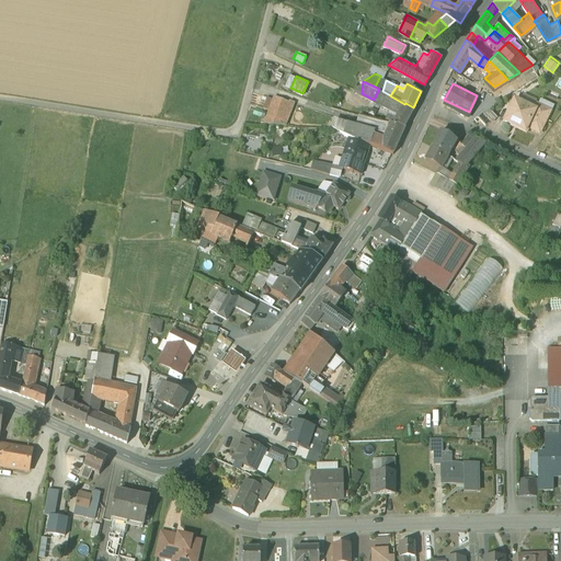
[(380,90),(379,89),(374,100),(396,110),(388,105),(391,96),(390,95),(382,91),(380,90)]
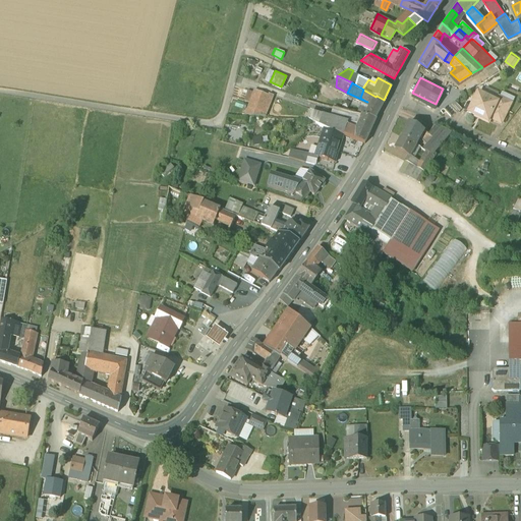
[(252,90),(247,88),(244,98),(249,100),(252,90)]
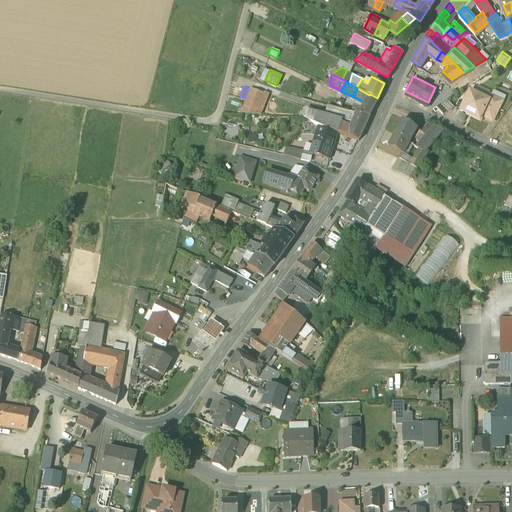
[(361,100),(364,101),(361,106),(358,111),(369,114),(377,98),(370,94),(369,95),(357,88),(354,96),(361,100)]
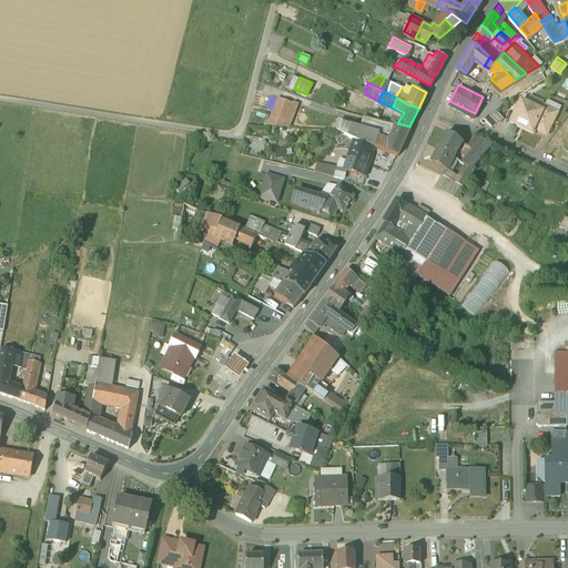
[(541,107),(521,98),(510,119),(531,129),(534,124),(543,107),(541,107)]
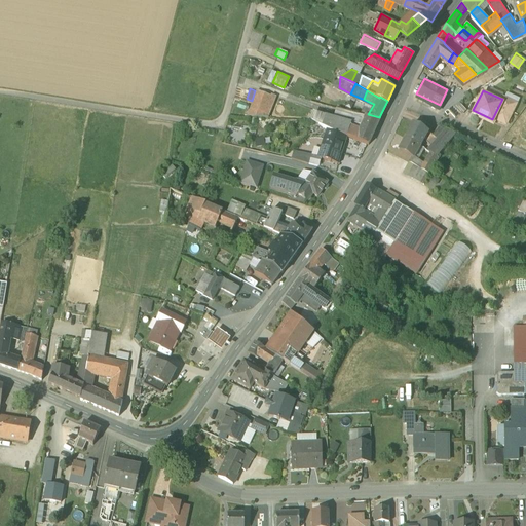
[(270,96),(257,91),(249,114),(268,115),(275,95),(271,94),(270,96)]
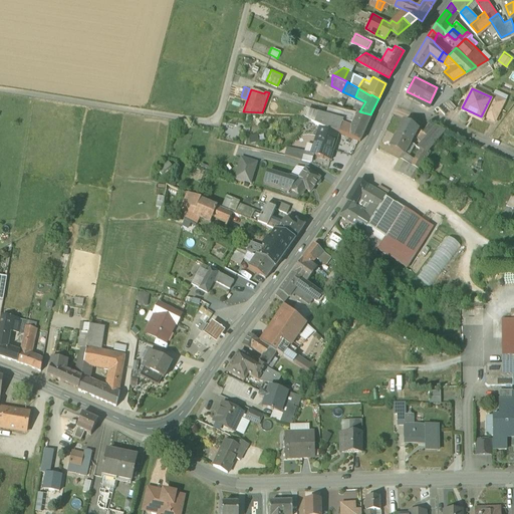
[(504,97),(492,91),(490,96),(491,96),(483,112),(493,117),(498,106),(500,107),(504,97)]
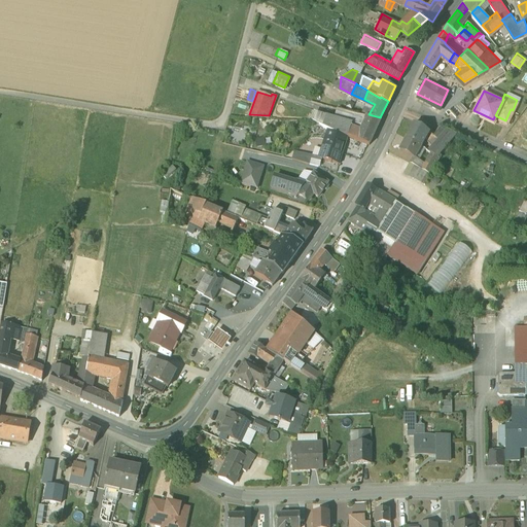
[(460,98),(449,105),(456,113),(461,109),(462,111),(467,107),(460,98)]
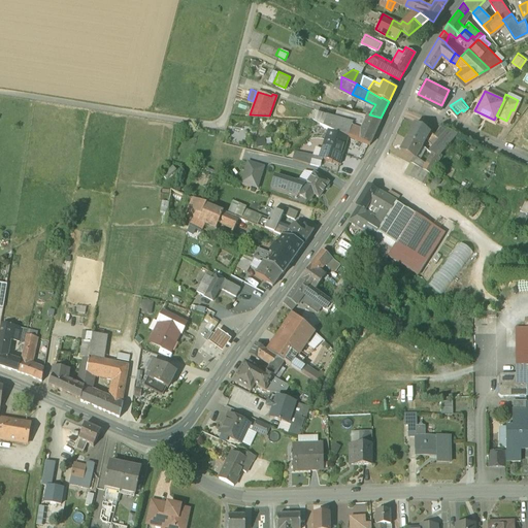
[(372,109),(364,105),(361,112),(365,113),(369,114),(372,109)]
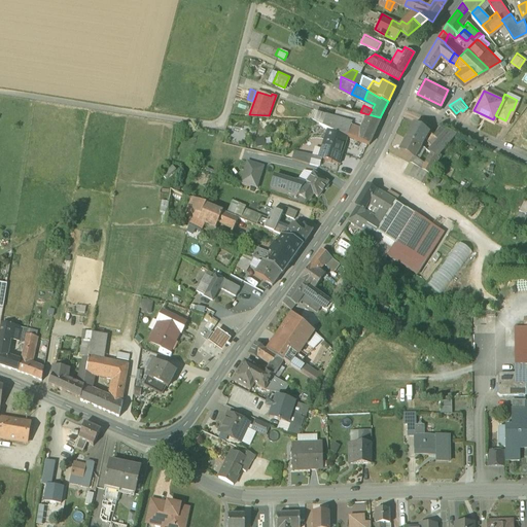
[(325,113),(316,110),(312,118),(322,124),(325,113)]
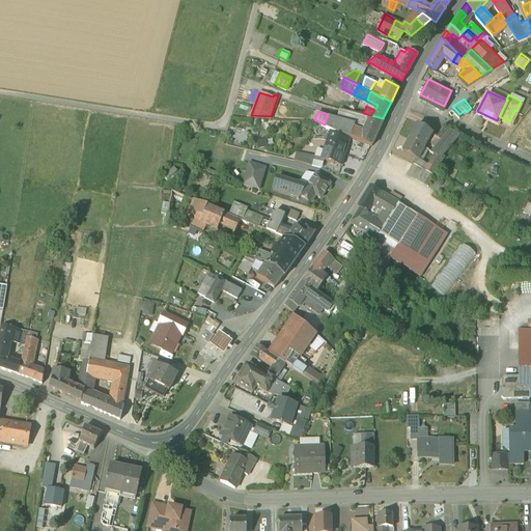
[(363,113),(357,111),(354,122),(355,122),(353,126),(363,129),(367,118),(366,118),(367,114),(363,113)]
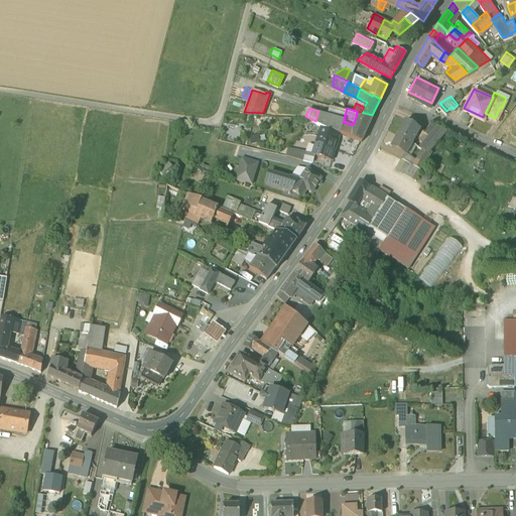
[(353,125),(343,122),(345,119),(344,119),(318,111),(315,121),(320,124),(323,125),(336,129),(340,130),(361,138),(372,115),(361,112),(357,111),(356,115),(357,115),(353,125)]
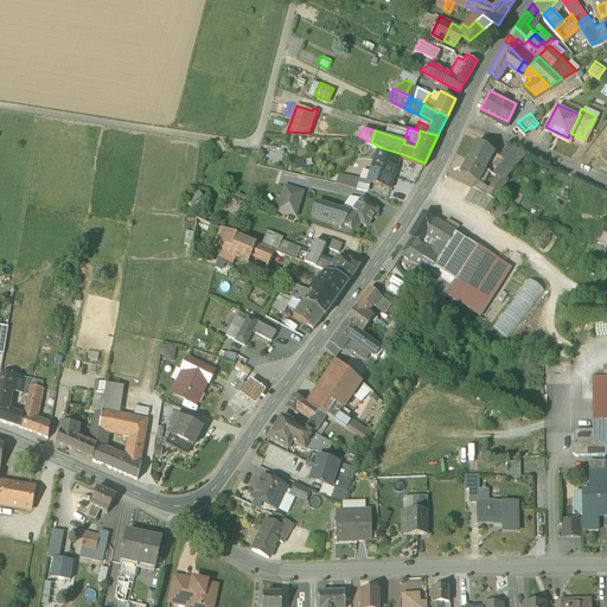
[(493,149),(475,140),(467,155),(485,166),(490,157),(493,149)]
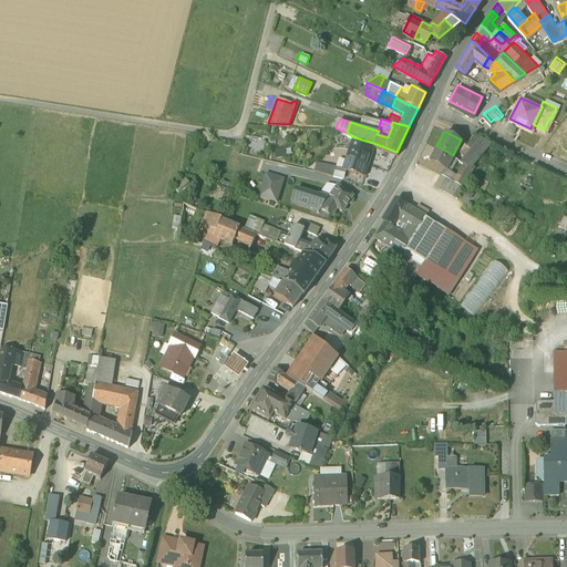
[(490,140),(477,134),(473,138),(483,147),(490,140)]
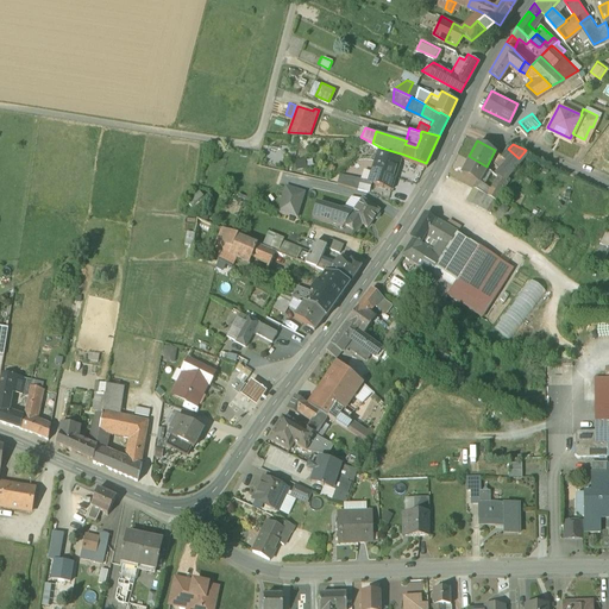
[(396,152),(381,148),(378,146),(371,169),(375,170),(371,180),(391,186),(401,154),(396,152)]
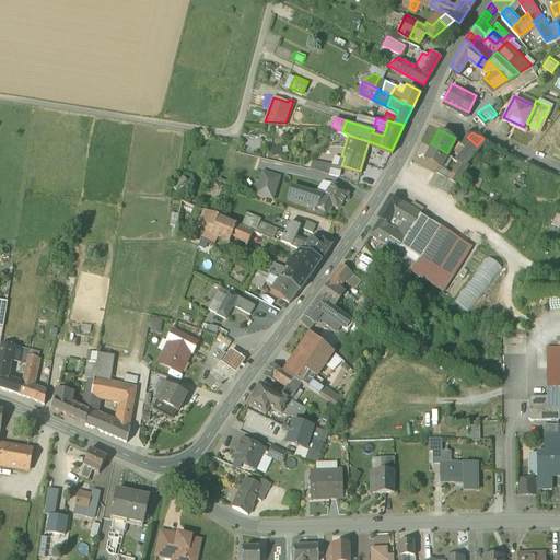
[(477,146),(467,137),(462,142),(471,152),(477,146)]
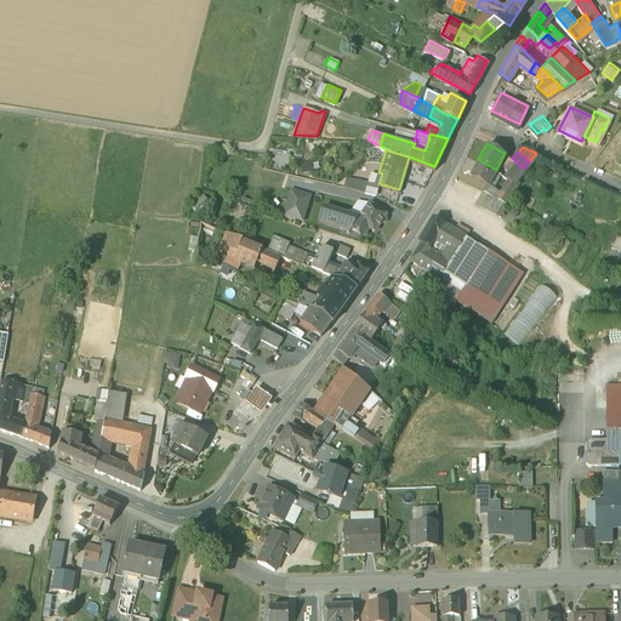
[(512,158),(505,153),(501,160),(510,169),(505,175),(507,176),(513,180),(523,169),(512,158)]
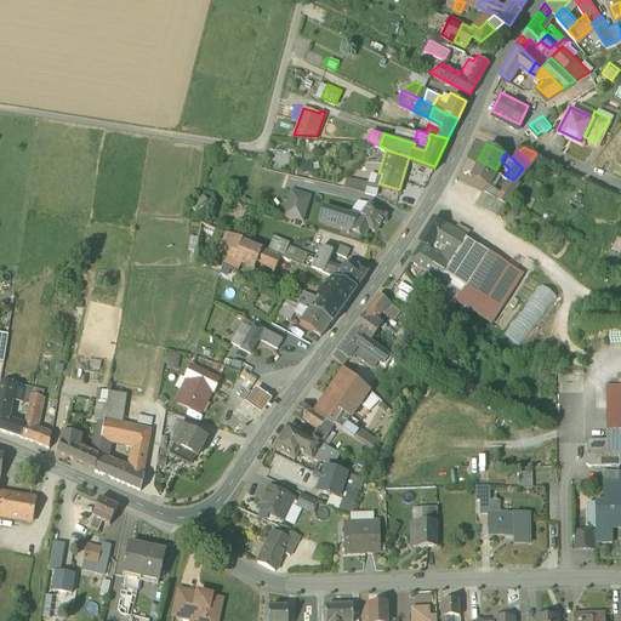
[(496,170),(478,159),(469,174),(489,184),(496,170)]
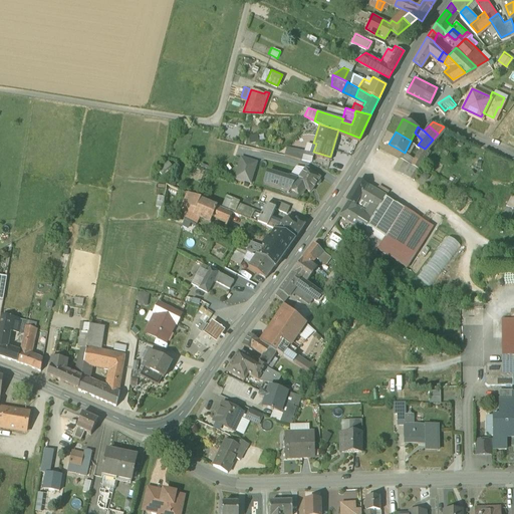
[(303,151),(287,146),(285,152),(301,157),(303,151)]
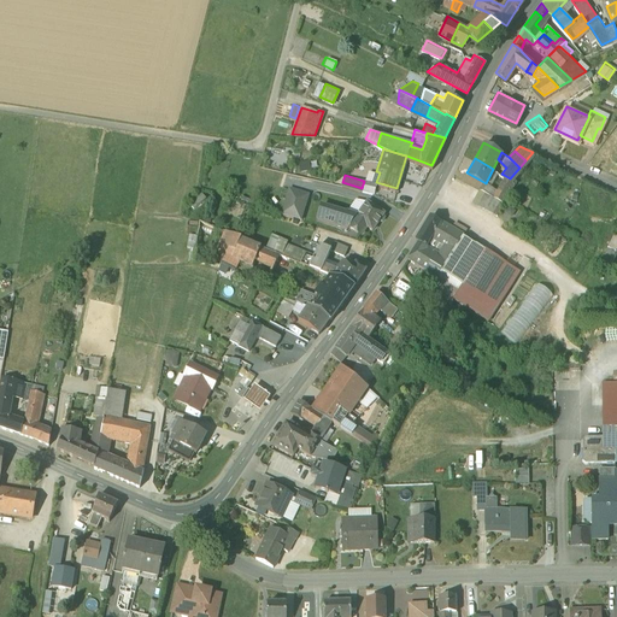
[(504,175),(497,188),(506,194),(511,195),(515,191),(509,187),(513,181),(510,178),(504,175)]
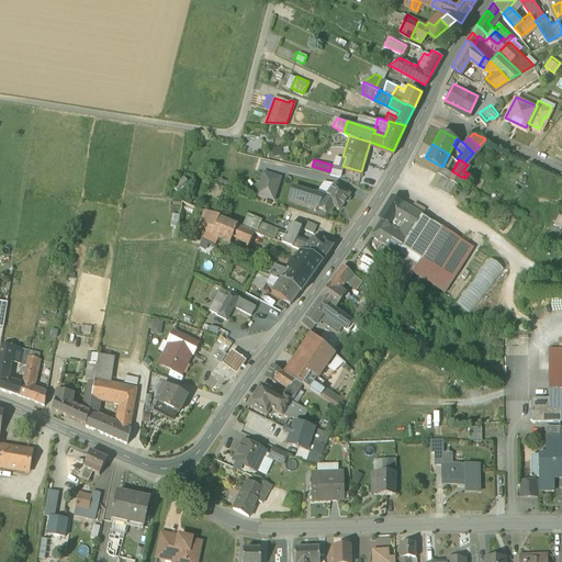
[(265,169),(257,192),(272,198),(280,175),(265,169)]
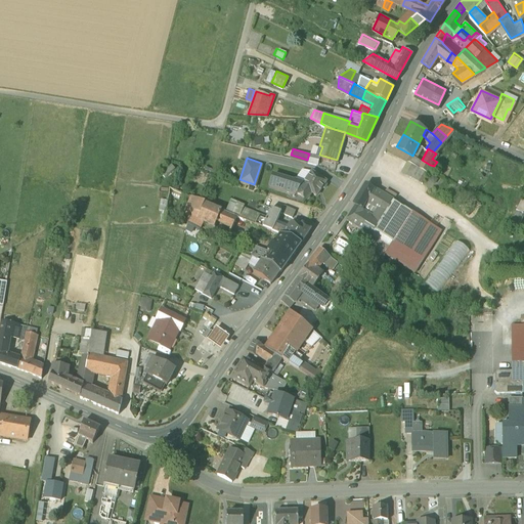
[(418,165),(407,159),(401,169),(410,174),(410,175),(411,174),(418,165)]
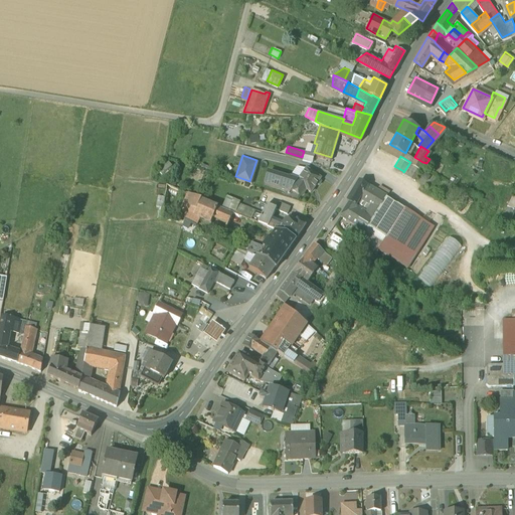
[(168,160),(160,166),(164,170),(171,163),(168,160)]
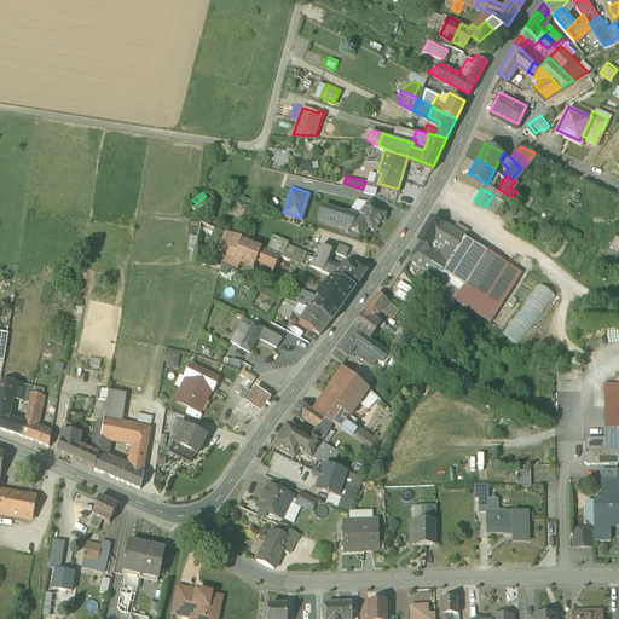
[(505,201),(493,195),(486,206),(498,213),(505,201)]
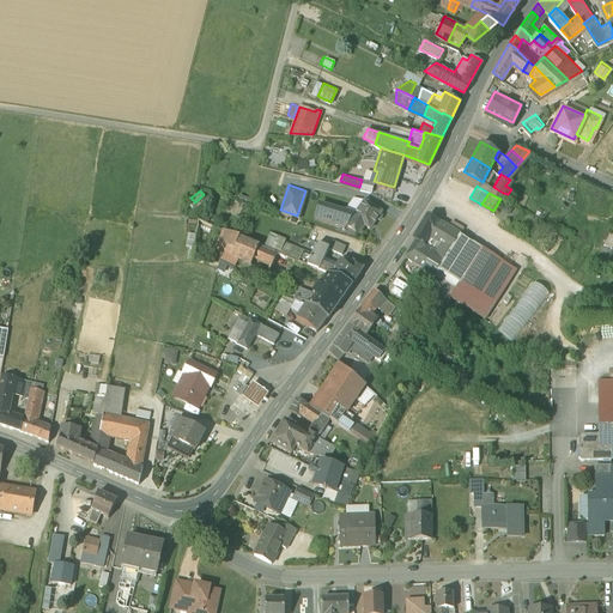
[(381,208),(364,198),(353,213),(351,212),(349,216),(345,220),(354,228),(356,226),(359,229),(364,222),(370,225),(376,217),(380,217),(382,213),(380,210),(381,208)]
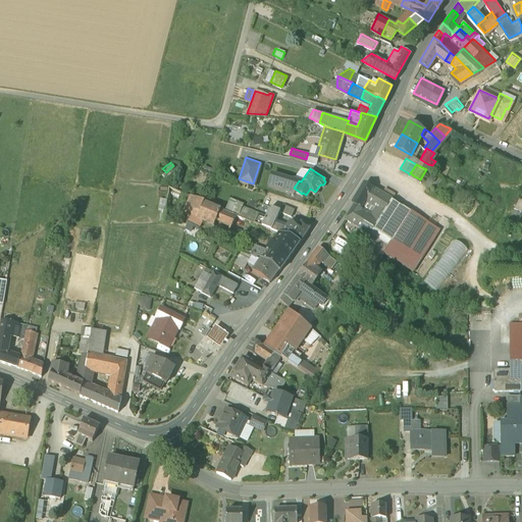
[(293,177),(272,171),(269,181),(293,190),(294,188),(297,184),(295,180),(293,179),(293,177)]
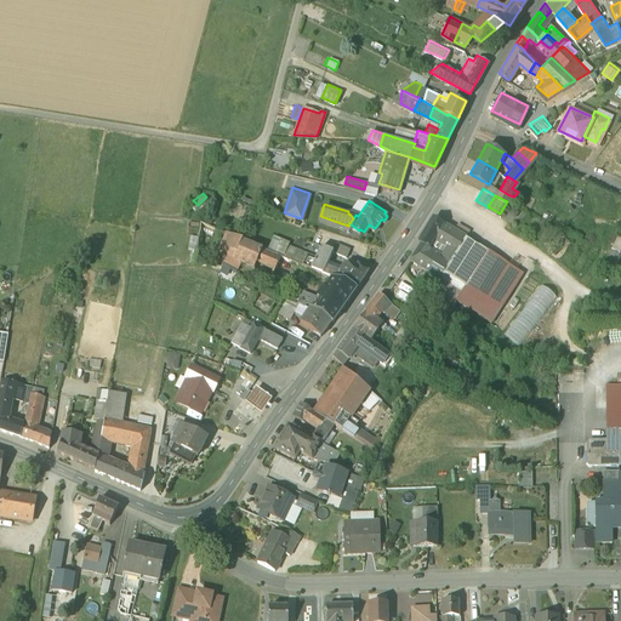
[(444,220),(433,214),(419,238),(421,240),(428,244),(434,235),(444,220)]
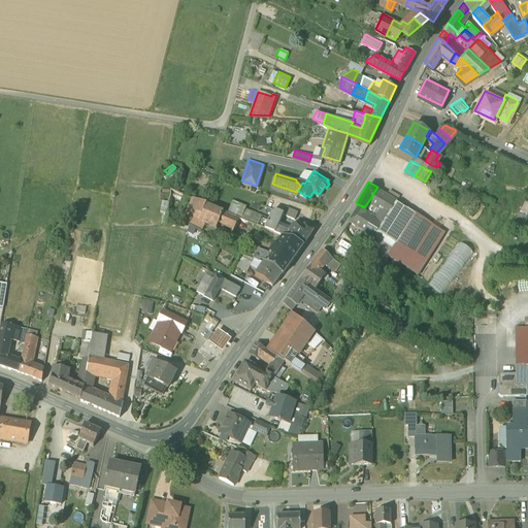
[(386,193),(377,187),(369,200),(389,211),(396,200),(386,193)]
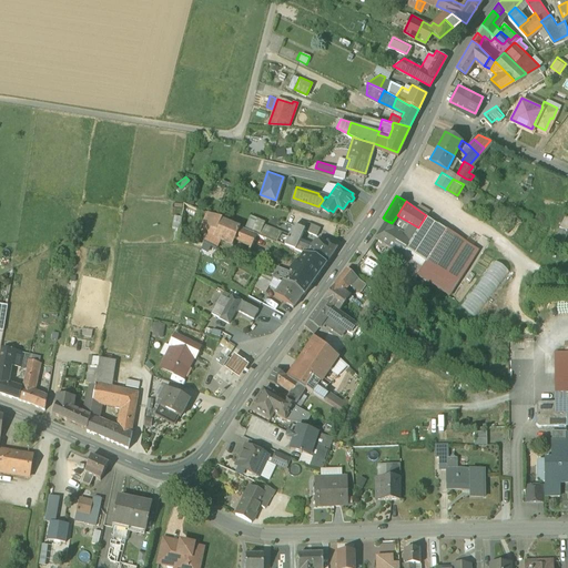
[(291,208),(290,216),(301,219),(302,210),(291,208)]
